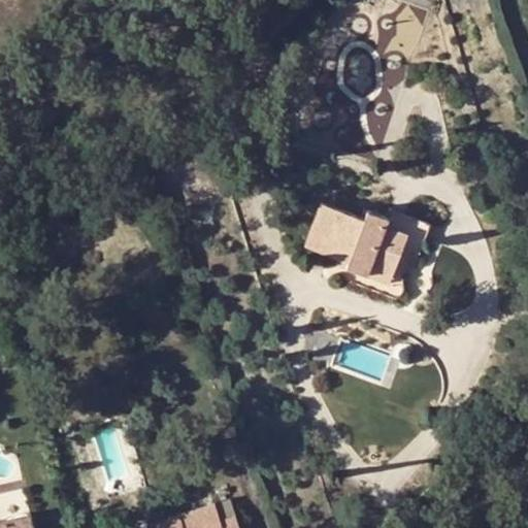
[(387,226),(390,219),(386,218),(368,209),(365,218),(322,202),(305,244),(339,257),(350,261),(348,267),(368,274),(371,266),(393,273),(406,233),(387,226)]
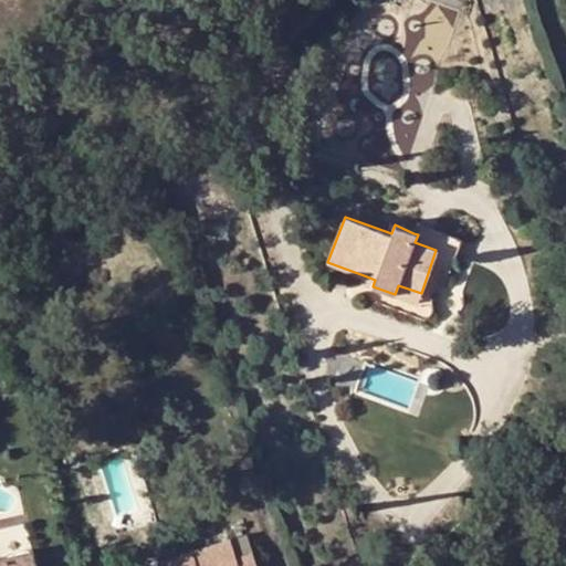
[(375,280),(364,275),(362,283),(373,286),(375,280)]
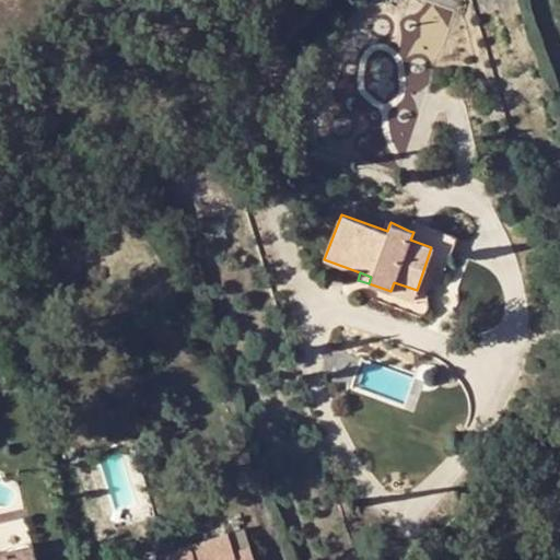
[(394,282),(391,291),(389,294),(412,302),(417,290),(394,282)]
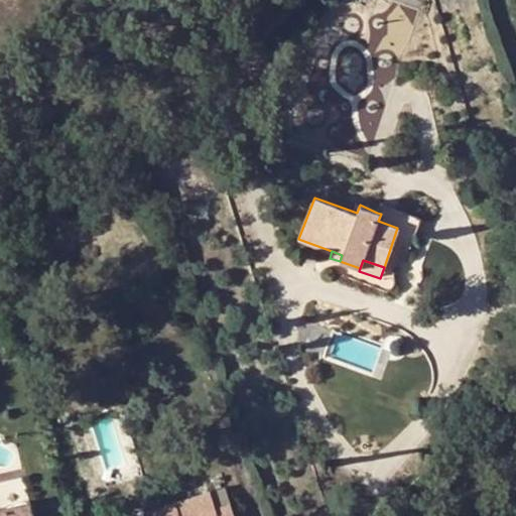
[(217,507),(230,502),(226,488),(212,492),(217,507)]
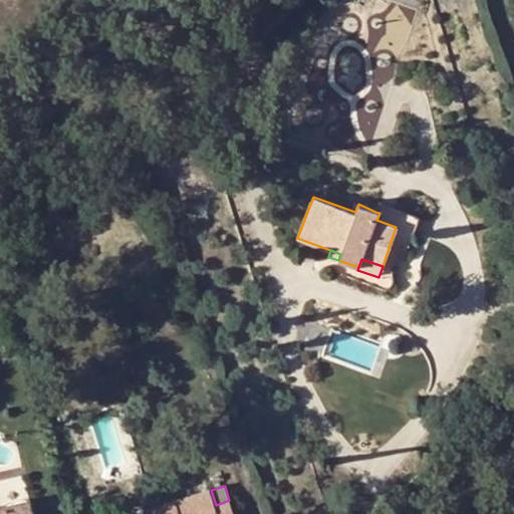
[(234,513),(229,500),(216,505),(211,490),(144,511),(144,513),(234,513)]
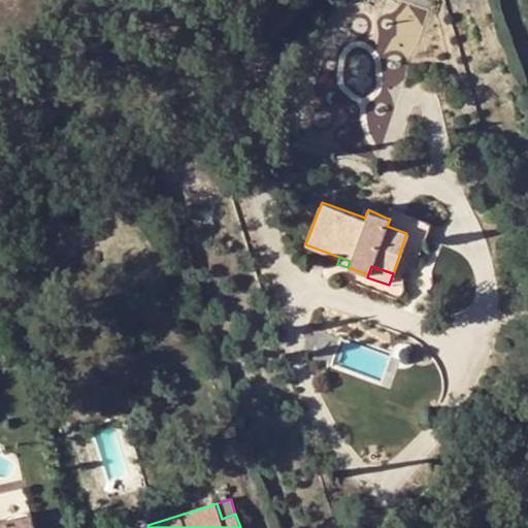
[(0,527),(34,527),(31,515),(0,522),(0,527)]
